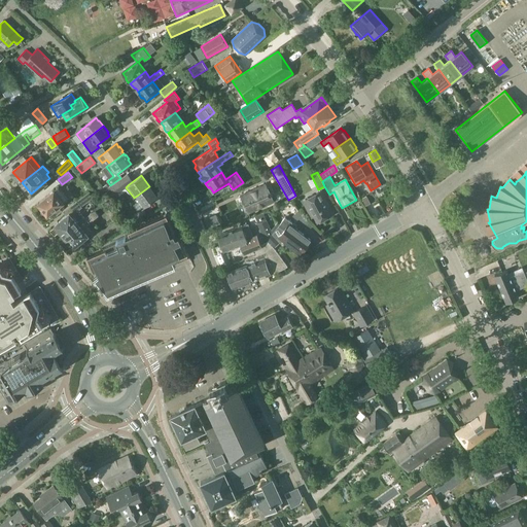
[(91,178),(86,180),(99,195),(102,191),(91,178)]
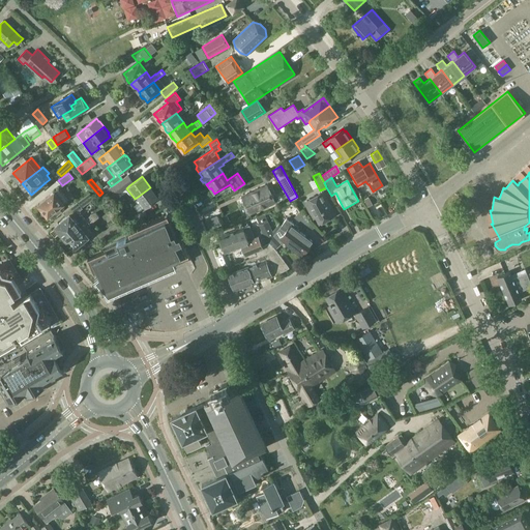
[(109,188),(105,192),(115,200),(120,196),(117,194),(126,185),(122,179),(112,187),(111,186),(109,188)]
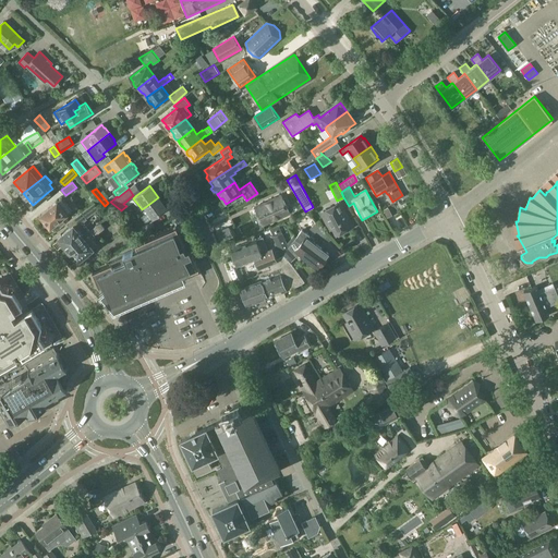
[(289,214),(280,195),(254,207),(263,226),(289,214)]
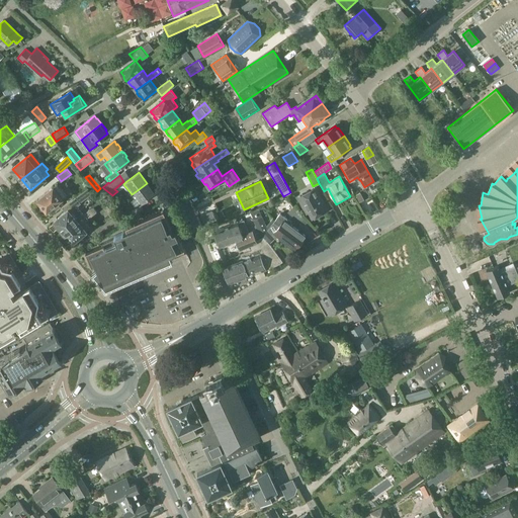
[(155,193),(147,183),(135,192),(143,202),(155,193)]
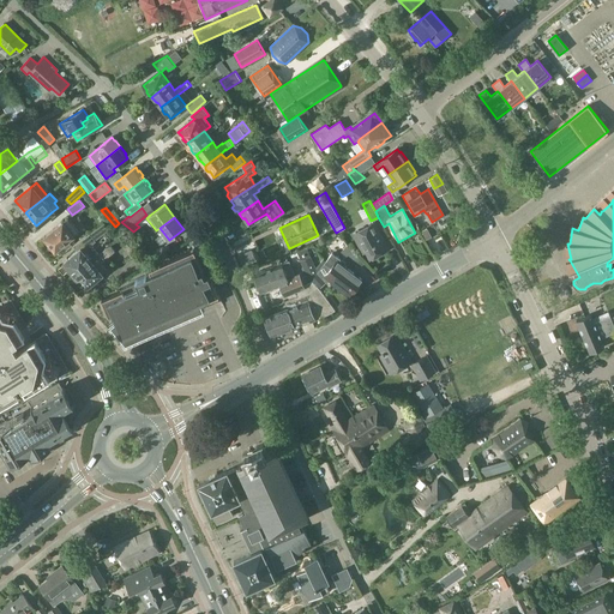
[(55,251),(79,232),(68,218),(44,236),(49,244),(48,245),(48,247),(49,250),(52,250),(54,248),(55,251)]
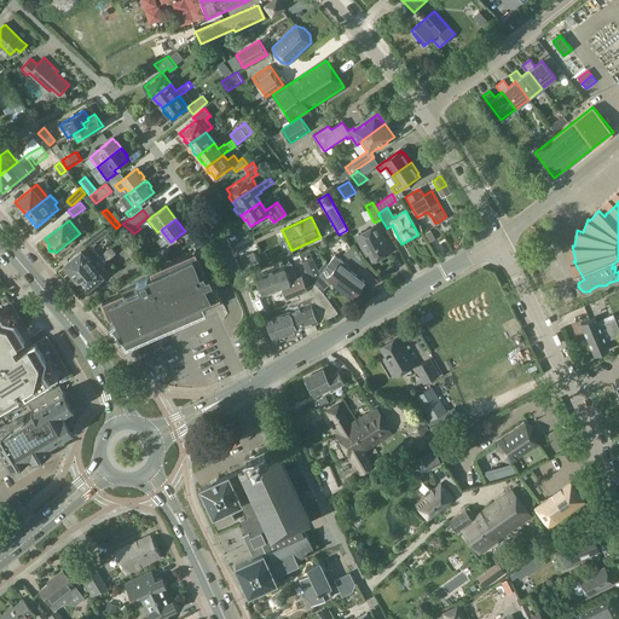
[(109,230),(104,224),(88,237),(93,243),(109,230)]
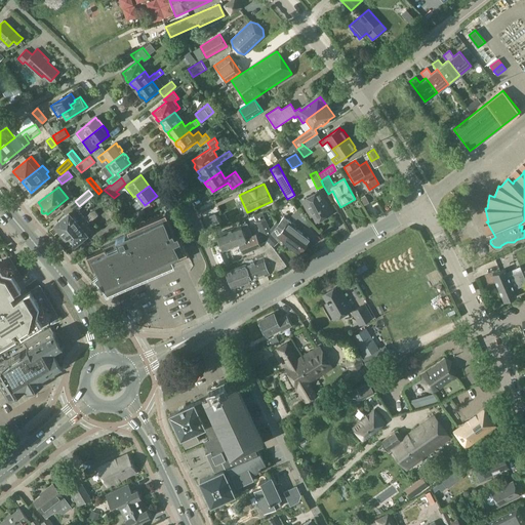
[(323,200),(324,199),(320,191),(305,199),(316,220),(331,212),(327,204),(326,204),(323,200)]
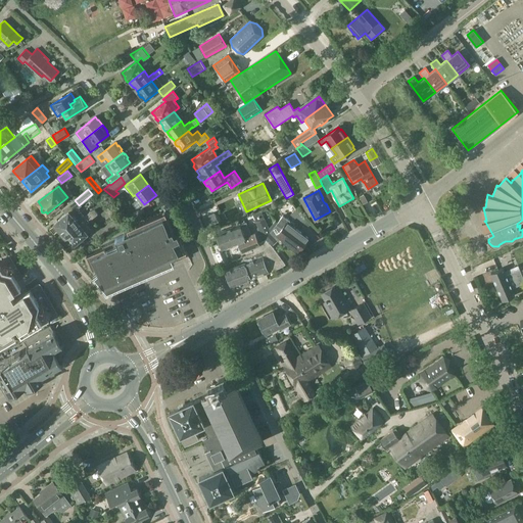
[(363,204),(368,201),(364,194),(359,197),(363,204)]
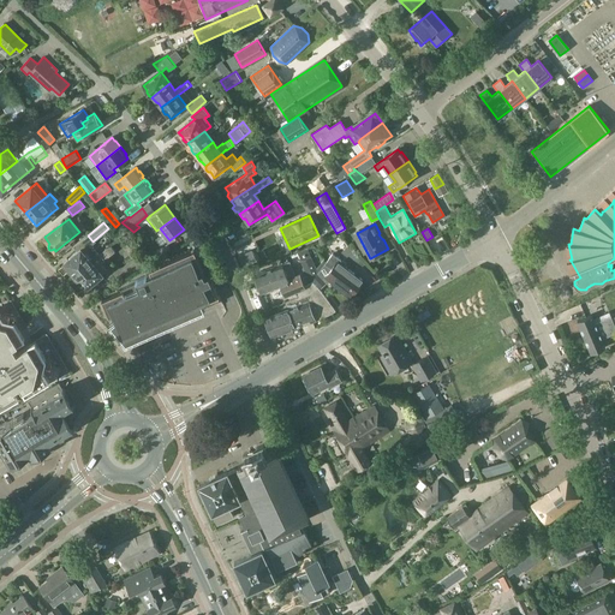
[(75,275),(96,257),(99,255),(93,246),(89,249),(85,244),(64,262),(75,275)]
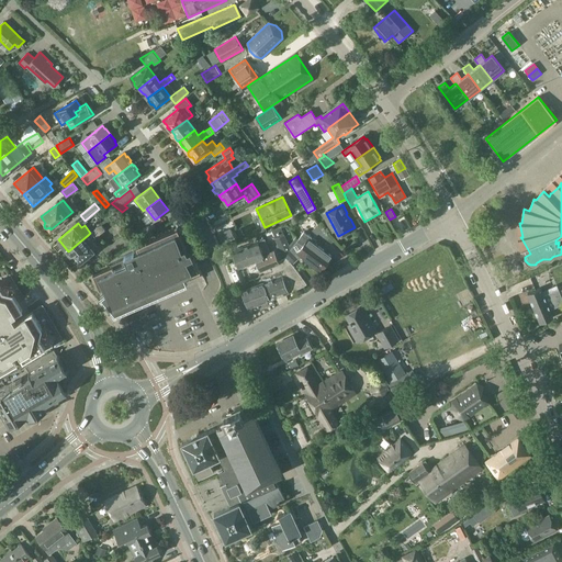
[(154,223),(143,231),(146,235),(157,228),(154,223)]
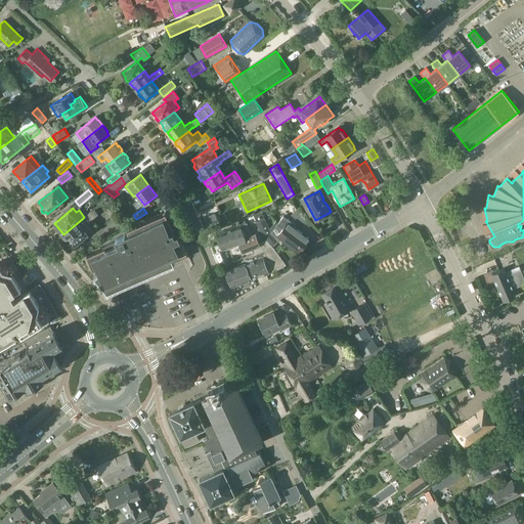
[(90,212),(85,216),(89,221),(97,214),(94,210),(90,212)]
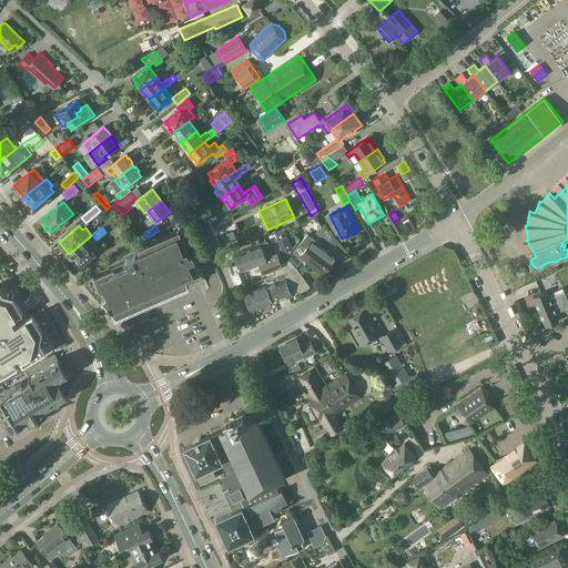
[(321,227),(315,233),(328,244),(332,247),(336,244),(321,227)]
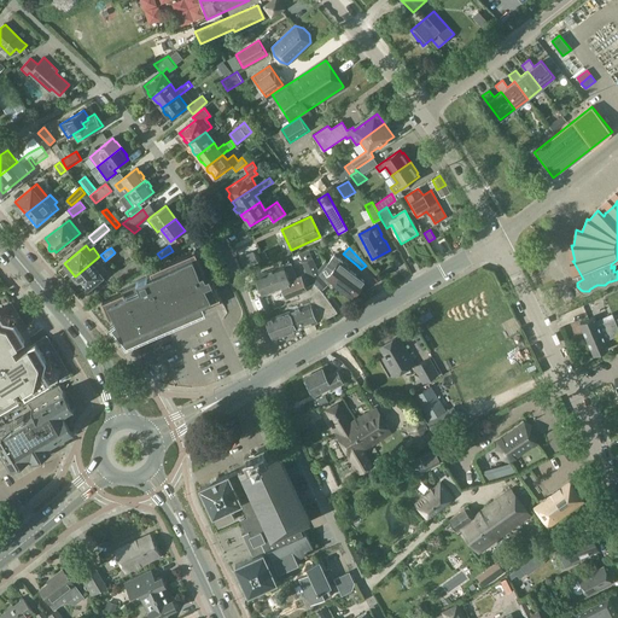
[(103,301),(101,302),(110,318),(114,316),(116,322),(124,340),(182,314),(196,308),(194,307),(196,307),(203,303),(203,304),(203,305),(220,298),(220,297),(213,280),(213,279),(210,274),(205,275),(194,250),(156,268),(155,268),(150,270),(150,272),(151,274),(147,277),(146,277),(128,285),(129,287),(121,291),(122,292),(117,295),(106,299),(103,301)]
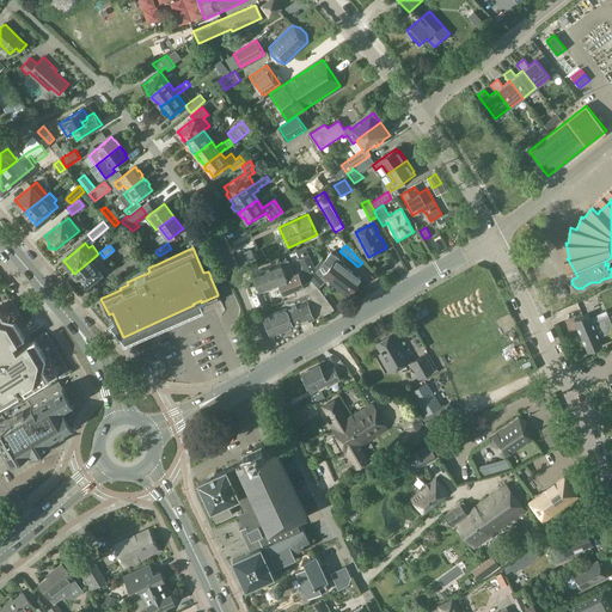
[(316,271),(305,248),(297,252),(306,275),(311,280),(310,280),(316,286),(317,286),(323,280),(328,283),(330,281),(348,294),(355,286),(353,285),(332,269),(331,267),(331,265),(328,263),(325,259),(316,271)]
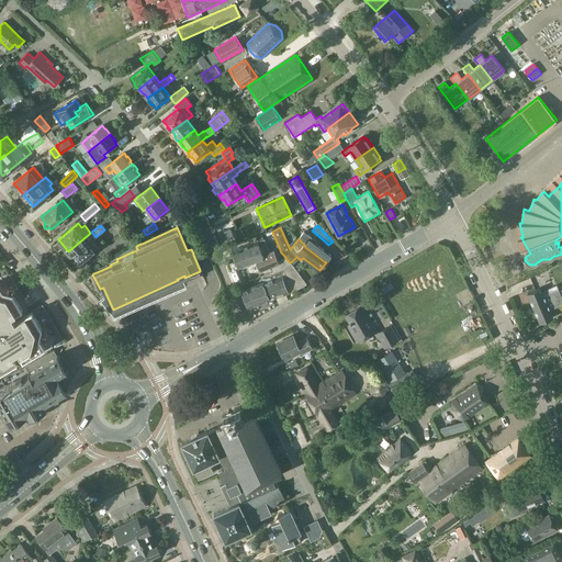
[(125,234),(122,236),(128,247),(132,245),(139,239),(133,229),(125,234)]
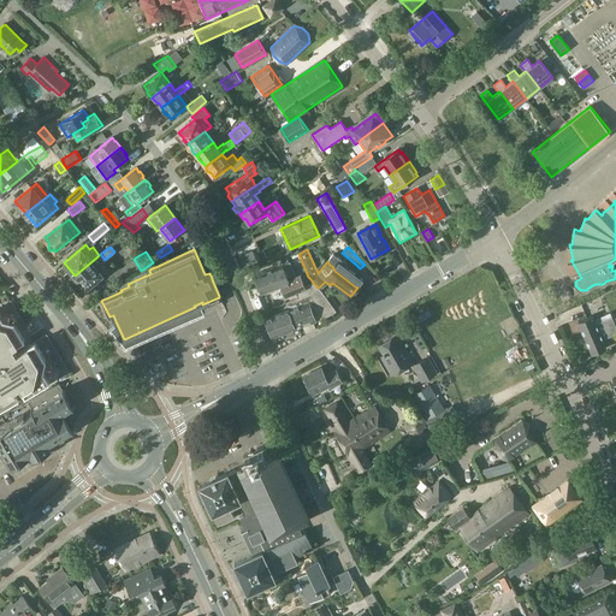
[(105,260),(100,254),(99,255),(96,258),(75,276),(86,289),(107,271),(100,262),(102,261),(102,262),(105,260)]
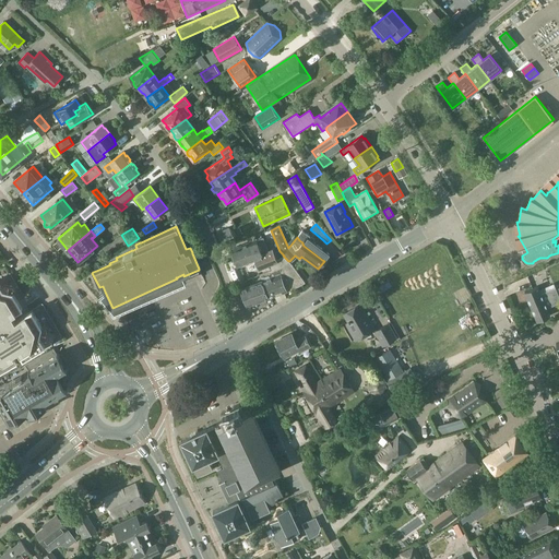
[(322,260),(324,261),(330,254),(313,241),(314,240),(302,230),(297,237),(299,240),(302,242),(302,244),(304,246),(322,260)]
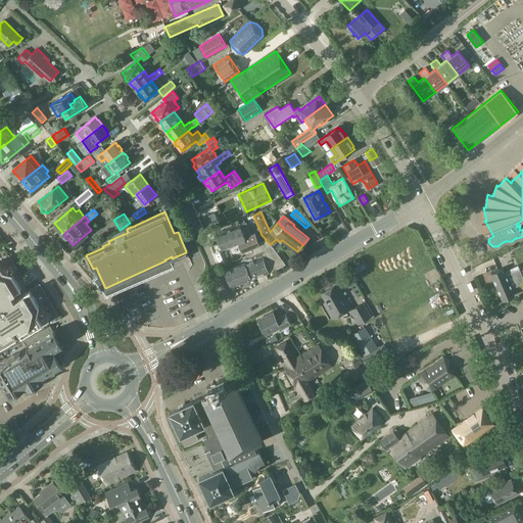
[(263,248),(260,242),(259,242),(255,233),(245,237),(243,231),(246,230),(244,225),(241,226),(240,225),(216,234),(222,249),(224,248),(226,249),(229,248),(229,246),(239,242),(243,252),(254,247),(256,251),(263,248)]
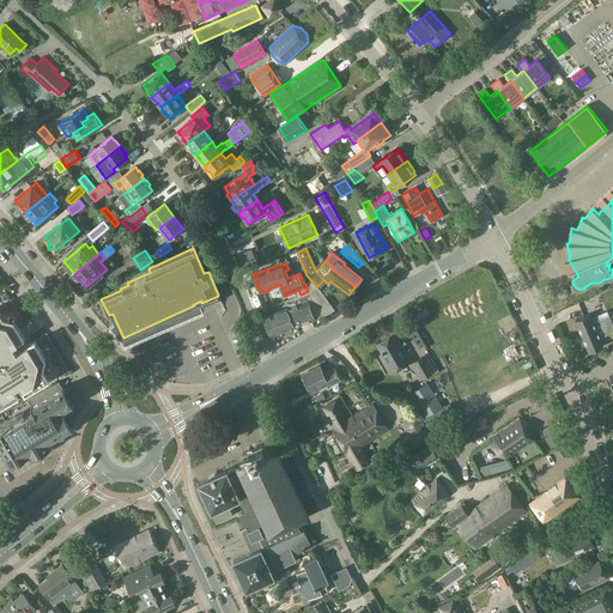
[(316,286),(309,290),(323,316),(327,314),(334,309),(333,308),(317,286),(316,286)]
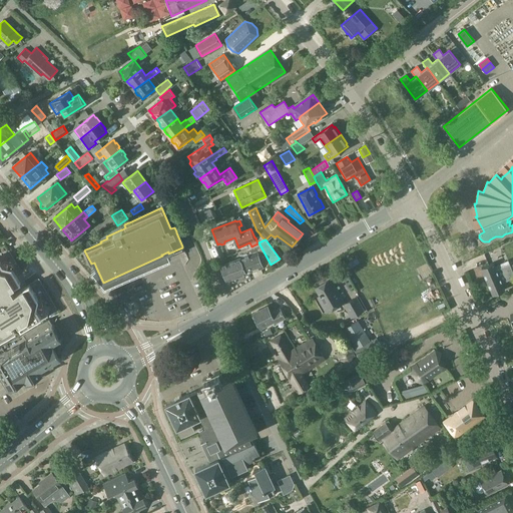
[(240,257),(247,274),(251,272),(254,279),(264,274),(262,268),(271,265),(259,242),(258,243),(251,246),(250,246),(250,247),(242,250),(243,252),(247,250),(248,253),(240,257)]
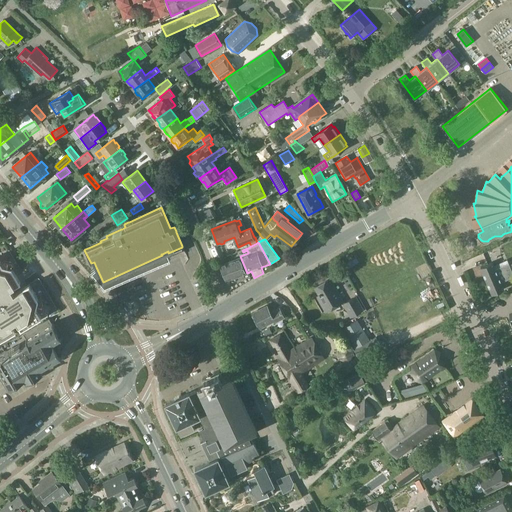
[(220,265),(226,281),(247,273),(240,256),(220,265)]
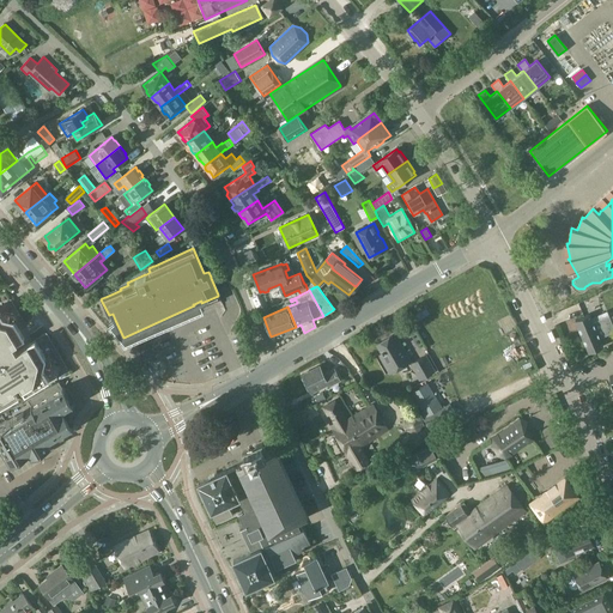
[(35,340),(17,351),(13,345),(24,338),(13,320),(2,317),(0,313),(0,406),(18,395),(13,388),(19,384),(25,394),(49,380),(43,369),(46,358),(35,340)]
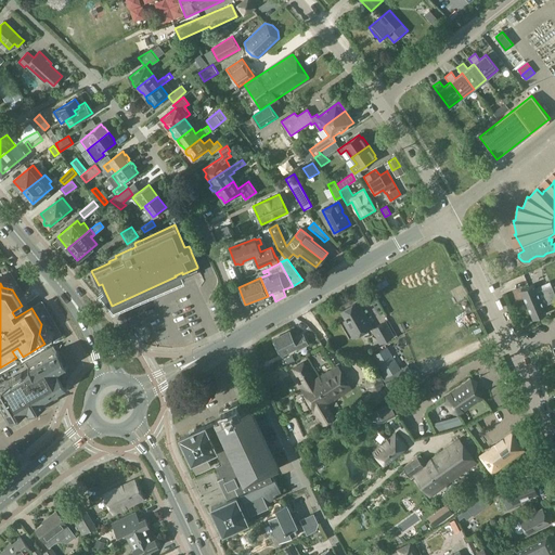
[(527,304),(554,293),(552,285),(537,292),(533,284),(521,289),(527,304)]
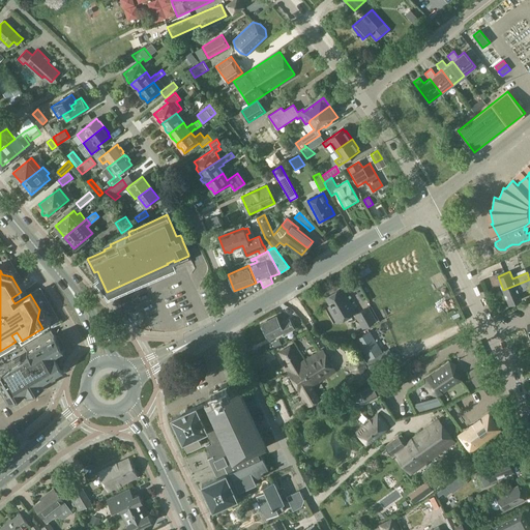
[(529,281),(529,280),(503,290),(509,304),(522,299),(519,292),(529,287),(529,281)]
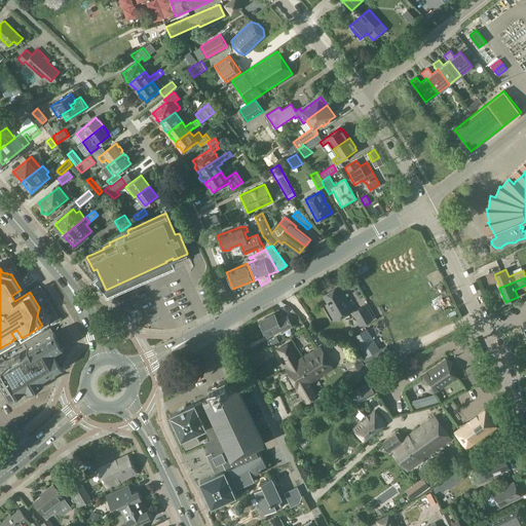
[(325,295),(337,317),(352,309),(339,287),(325,295)]
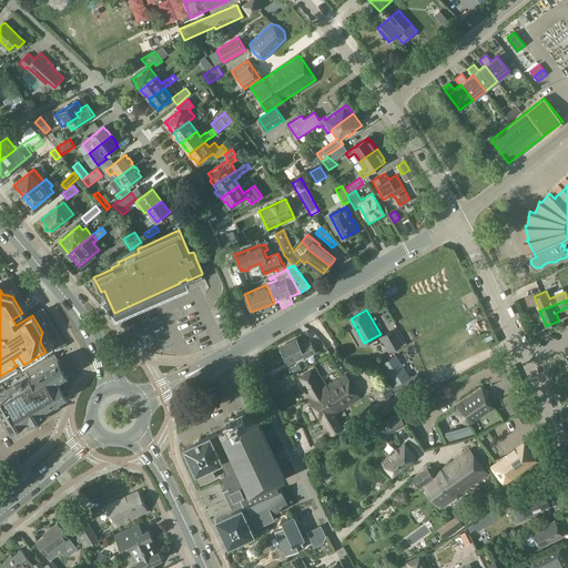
[(389,351),(403,344),(394,330),(381,336),(389,351)]
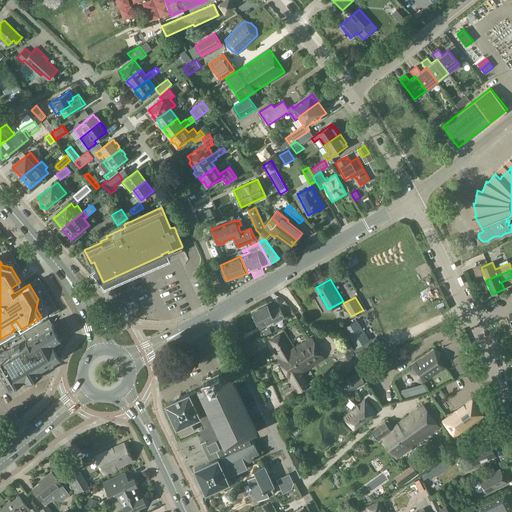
[(279,308),(270,312),(267,305),(252,312),(260,327),(274,320),(274,322),(284,317),(279,308)]
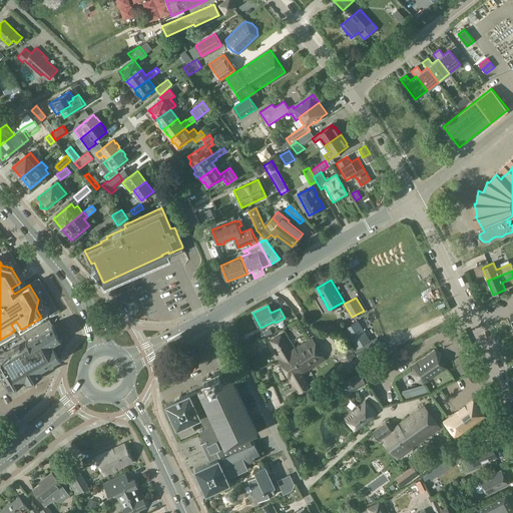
[(49,320),(0,347),(0,346),(0,374),(8,389),(9,389),(24,380),(26,383),(42,373),(40,370),(60,358),(61,358),(52,344),(60,339),(61,339),(52,324),(52,325),(49,320)]
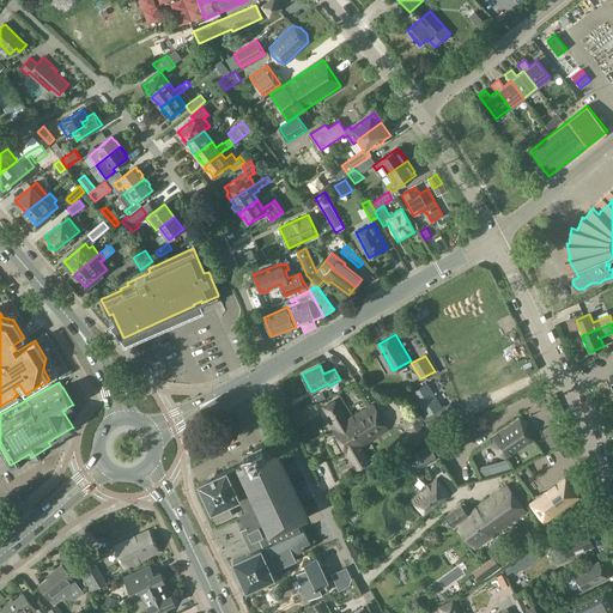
[(423,410),(438,400),(435,395),(428,383),(412,392),(419,404),(423,410)]
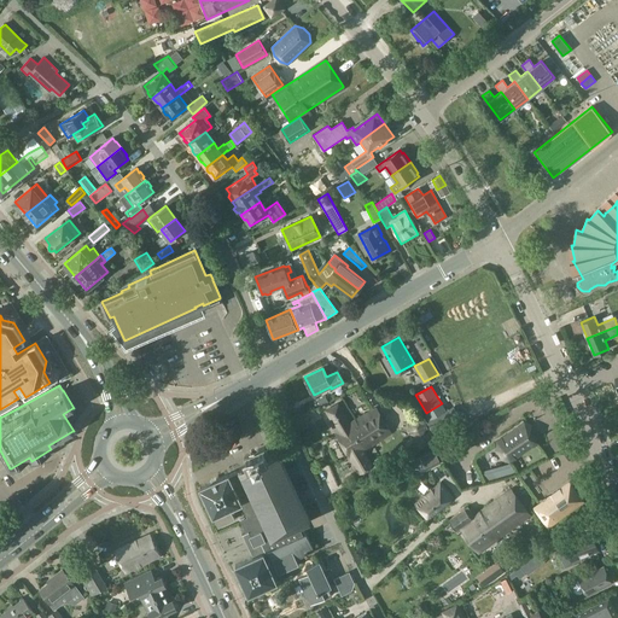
[(321,407),(328,402),(326,396),(318,401),(321,407)]
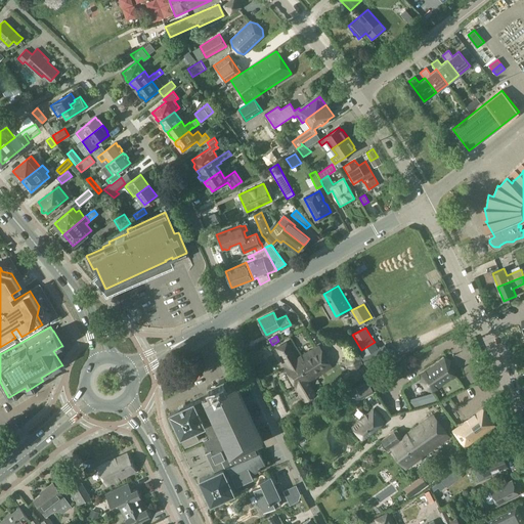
[(332,366),(319,346),(296,359),(287,343),(276,348),(280,355),(285,366),(304,400),(315,394),(308,382),(332,366)]
